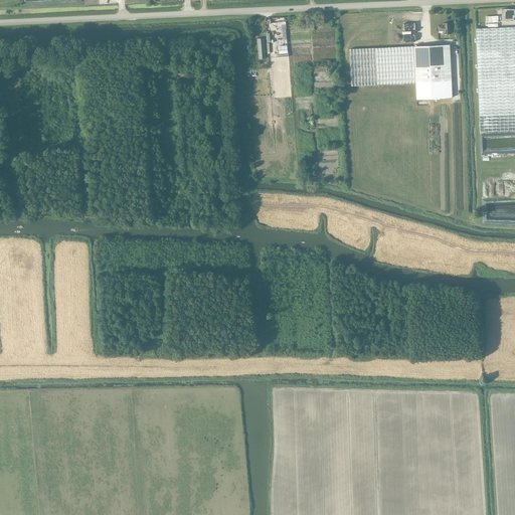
[(514,9),(501,10),(501,17),(514,17),(514,9)]
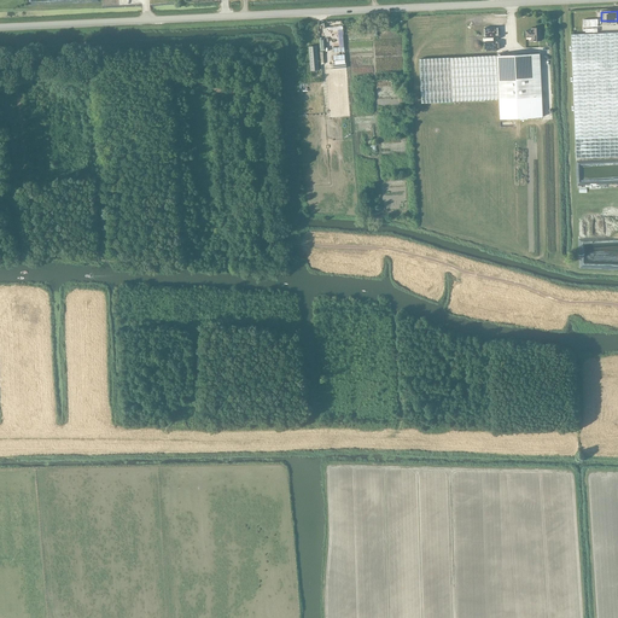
[(531,30),(525,30),(526,38),(532,38),(532,41),(541,41),(541,28),(535,28),(535,29),(531,29),(531,30)]
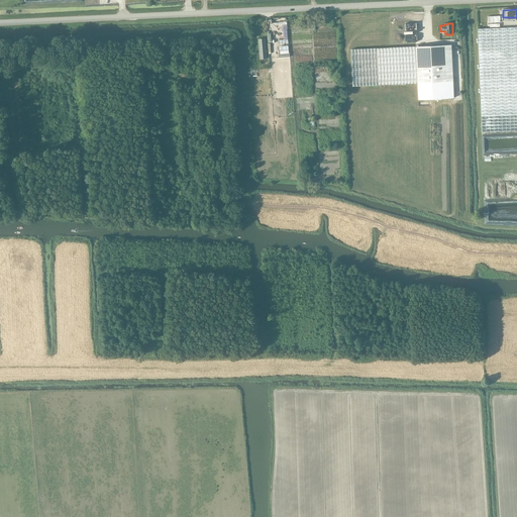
[(488,28),(478,29),(482,132),(516,130),(516,27),(501,28),(488,28)]
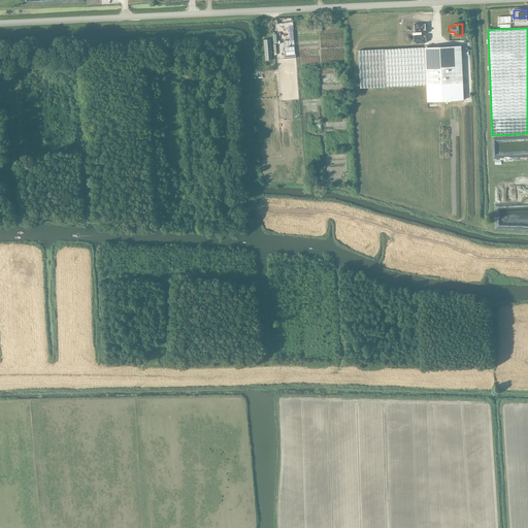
[(265,61),(272,60),(270,39),(264,39),(265,61)]
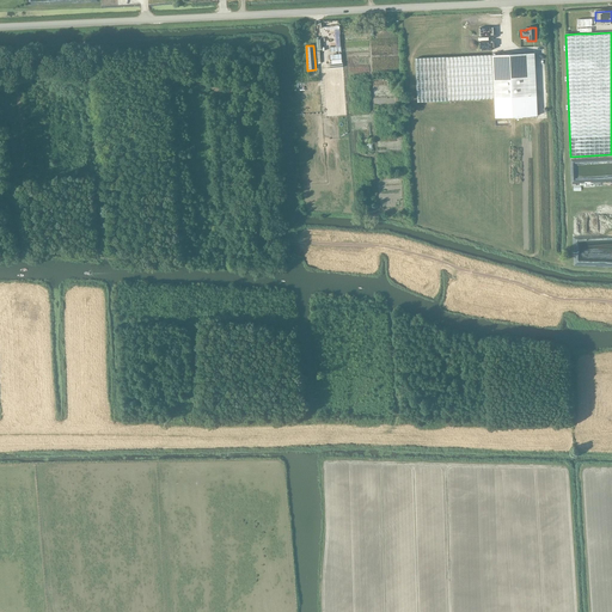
[(534,54),(493,55),(493,60),(493,62),(494,98),(536,96),(536,91),(528,92),(527,66),(534,65),(534,54)]
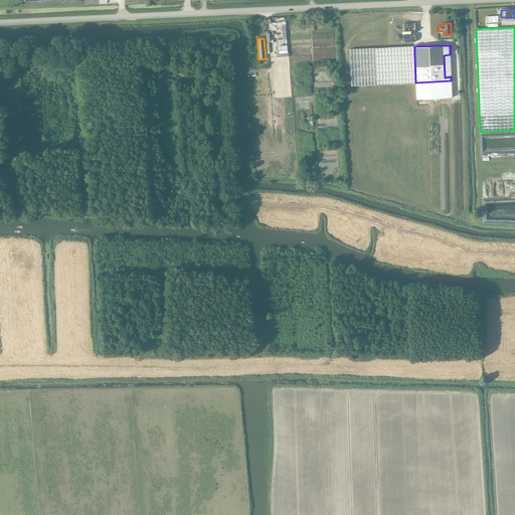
[(413,46),(349,49),(351,87),(415,82),(413,46)]
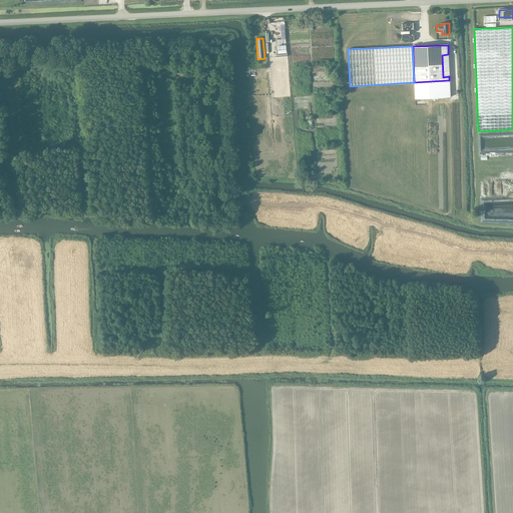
[(482,153),(512,152),(512,145),(506,145),(506,139),(499,140),(499,136),(481,137),(482,153)]
